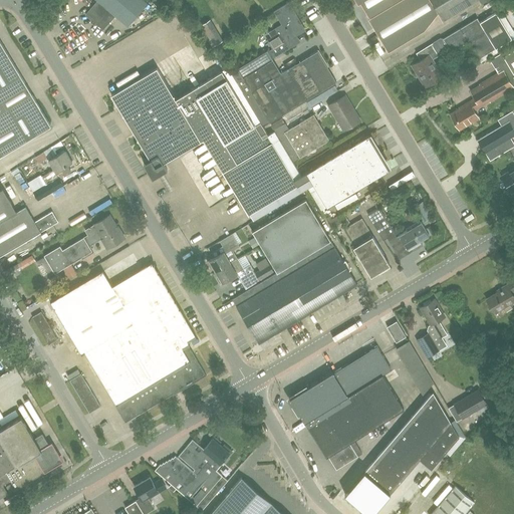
[(127,25),(148,3),(144,0),(98,0),(99,0),(86,14),(103,29),(115,15),(127,25)]
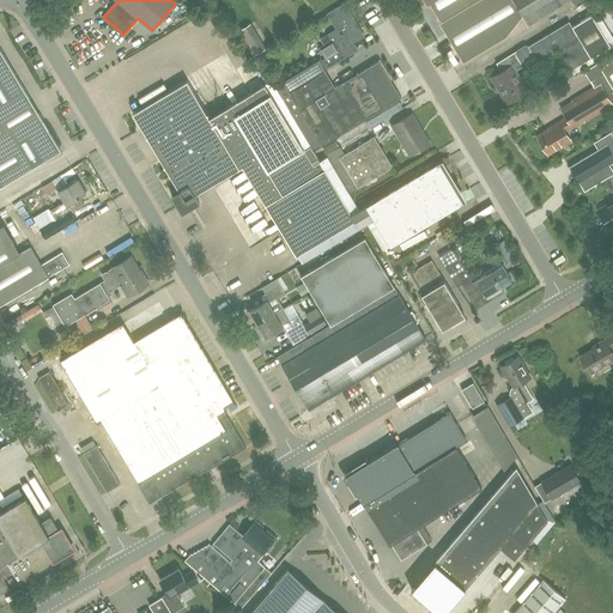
[(423,0),(426,4),(428,2),(439,20),(462,60),(505,35),(522,16),(528,25),(569,0),(423,0)]
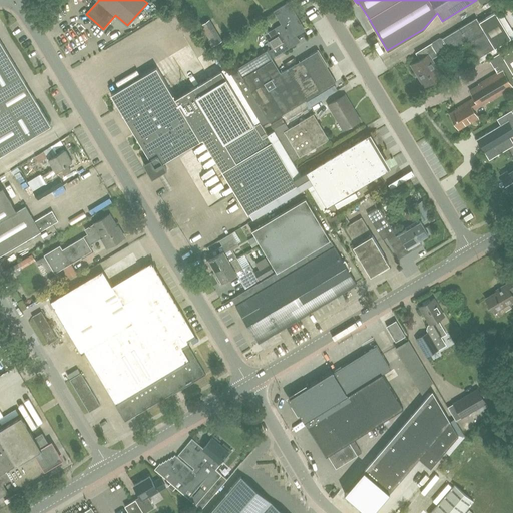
[(272,48),(268,51),(272,58),(276,56),(300,41),(297,35),(304,31),(298,21),(300,20),(289,2),(275,11),(283,24),(275,29),(274,27),(267,31),(271,37),(267,40),(272,48)]
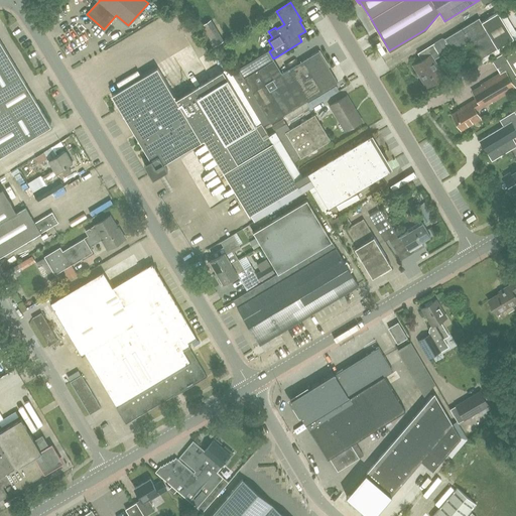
[(433,46),(436,51),(430,55),(433,59),(450,49),(453,52),(470,42),(480,59),(482,62),(515,42),(515,33),(503,11),(498,14),(498,13),(481,22),(479,18),(444,38),(441,38),(434,42),(433,46)]
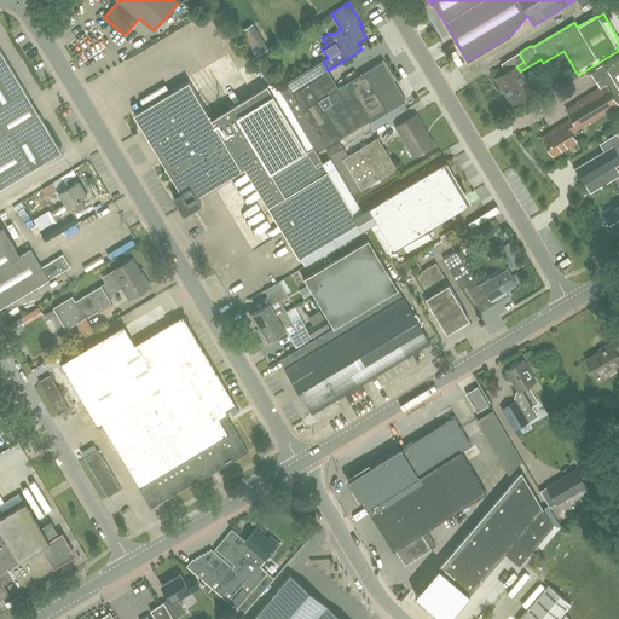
[(253,23),(237,33),(246,45),(248,42),(256,56),(268,48),(253,23)]
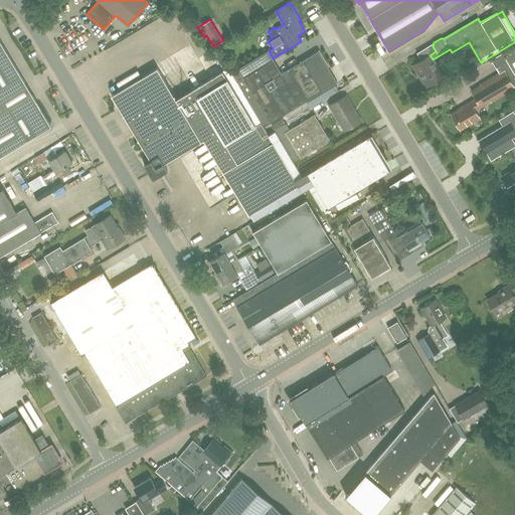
[(0,156),(51,126),(0,39),(0,156)]
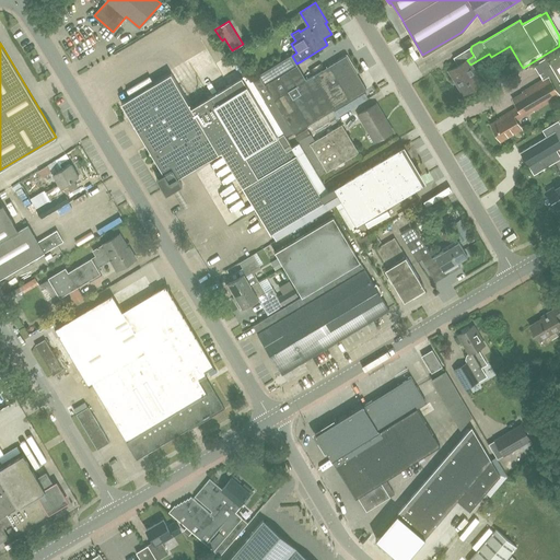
[(545,58),(555,74),(559,82),(559,53),(548,60),(546,57),(545,58)]
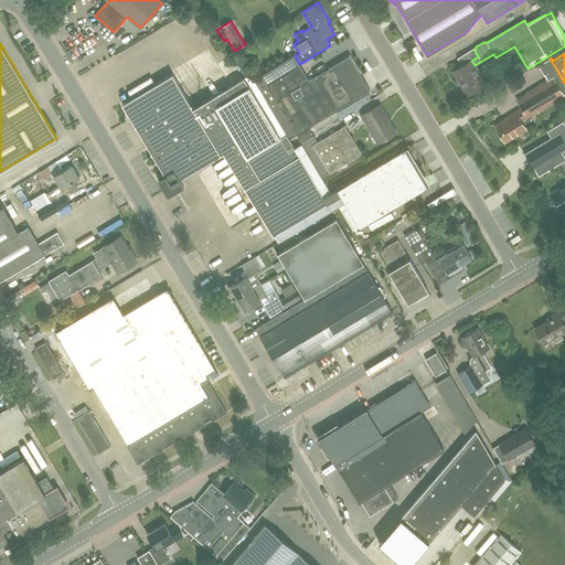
[(260,75),(253,80),(288,139),(296,135),(371,91),(350,55),(299,86),(290,72),(300,66),(299,64),(295,56),(294,55),(260,75)]
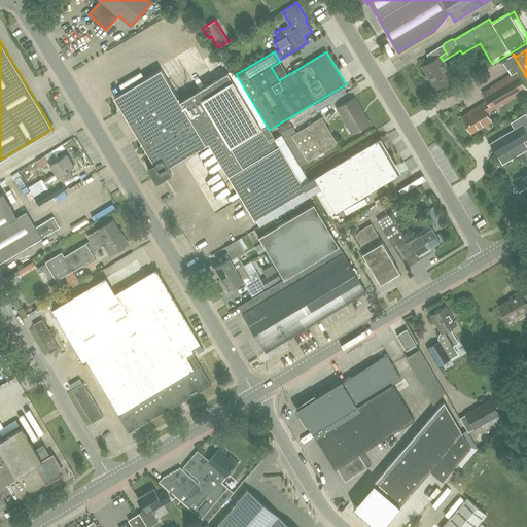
[(443,61),(440,57),(440,56),(422,66),(429,77),(430,77),(437,89),(454,78),(453,77),(456,75),(457,71),(455,66),(450,65),(446,67),(443,61)]
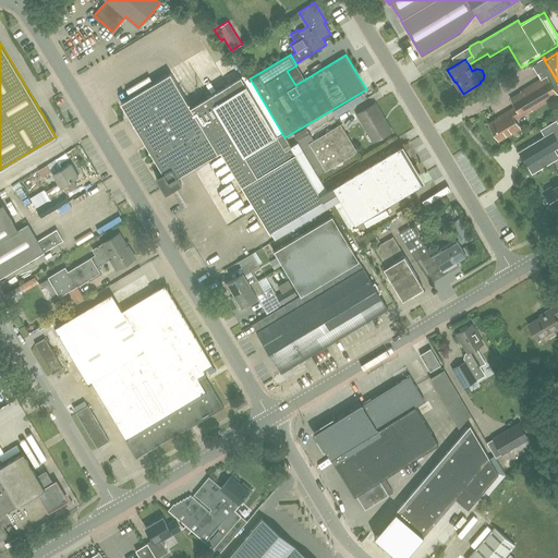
[(219,153),(218,152),(191,107),(171,73),(122,102),(165,173),(157,178),(167,194),(182,184),(179,177),(219,153)]
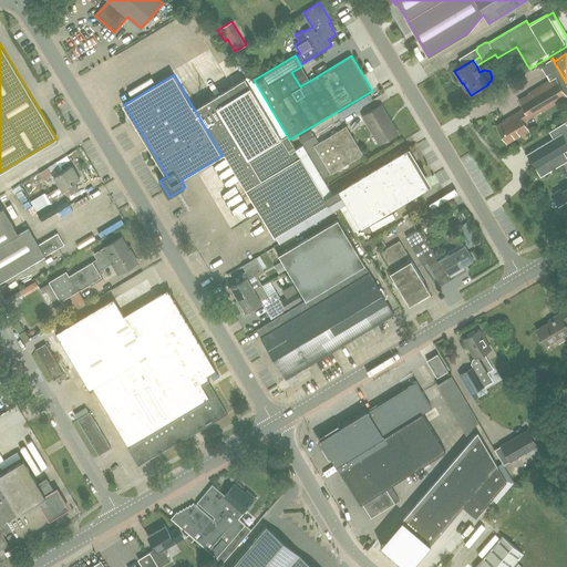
[(539,112),(566,95),(566,83),(562,75),(556,79),(555,78),(529,93),(529,94),(519,101),(524,109),(511,116),(511,117),(496,126),(506,144),(527,131),(523,122),(539,112)]
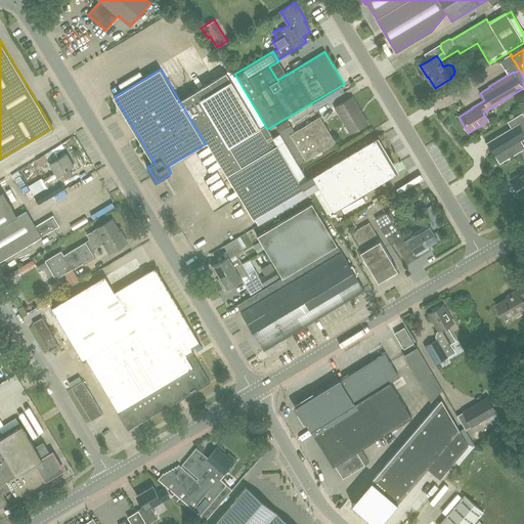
[(259,146),(267,141),(226,72),(179,100),(205,142),(206,143),(208,142),(227,174),(263,154),(259,146)]
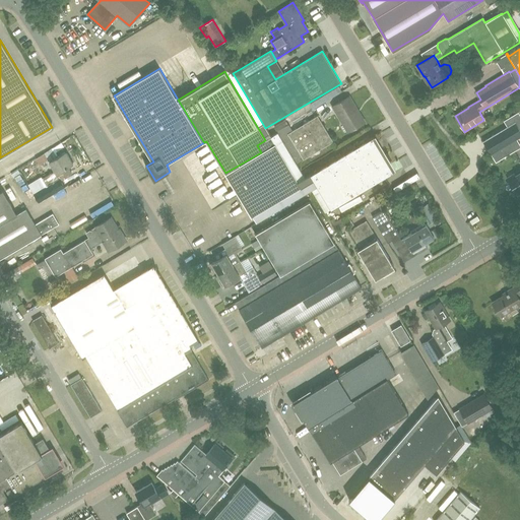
[(365,122),(349,96),(333,107),(348,132),(365,122)]
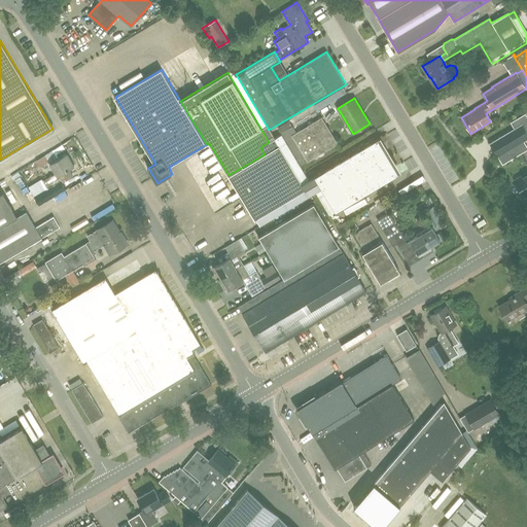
[(526,139),(526,116),(525,113),(510,123),(514,129),(489,143),(495,154),(497,157),(498,156),(502,165),(526,148),(526,146),(524,141),(526,139)]
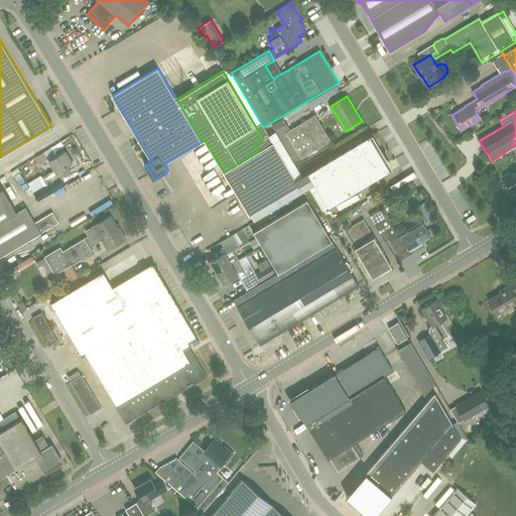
[(301,123),(290,130),(286,123),(275,130),(275,131),(293,162),(300,158),(316,149),(331,141),(315,115),(301,123)]
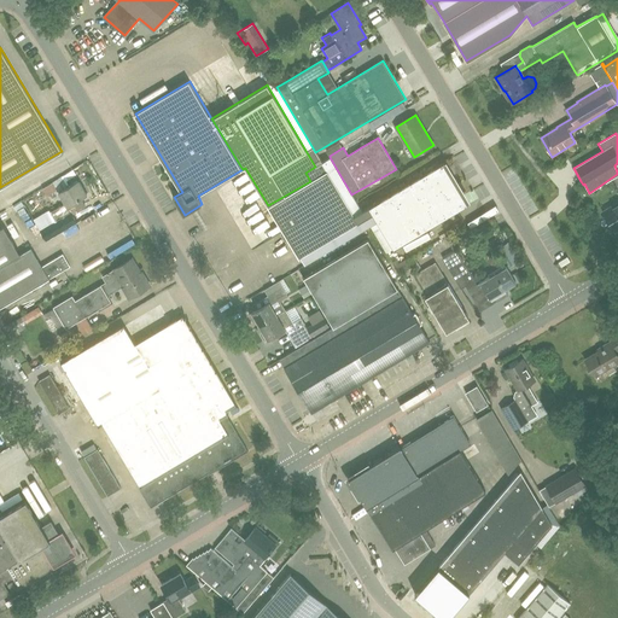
[(322,163),(315,167),(305,173),(310,181),(268,205),(299,257),(333,237),(337,244),(371,225),(377,221),(368,207),(362,211),(351,194),(330,157),(321,162),(322,163)]
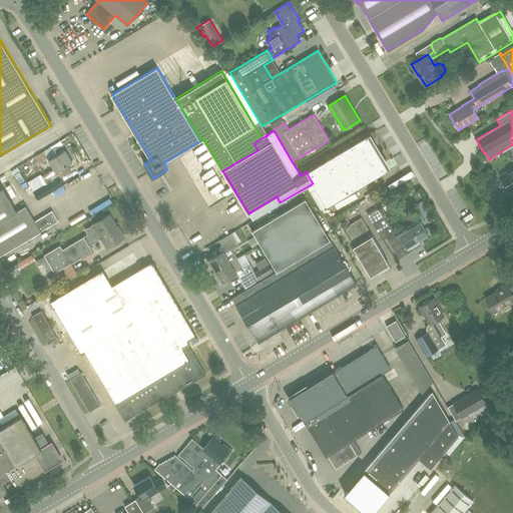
[(388,168),(368,134),(306,171),(313,183),(327,205),(388,168)]
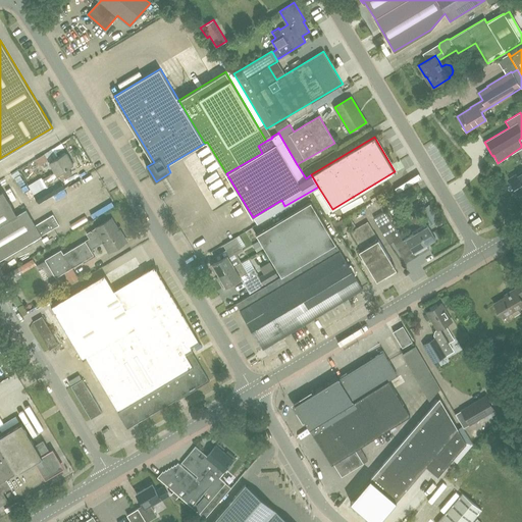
[(43,179),(47,186),(45,187),(40,178),(30,185),(36,195),(35,196),(39,203),(64,189),(60,181),(71,175),(67,168),(73,164),(66,153),(50,163),(55,172),(43,179)]
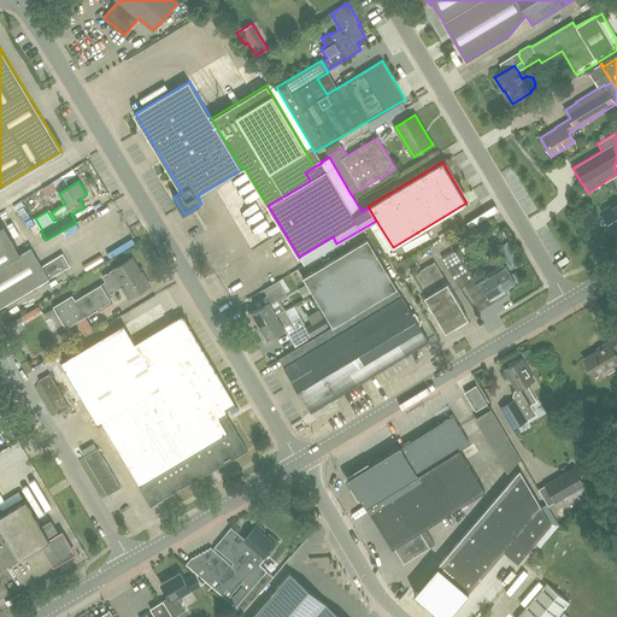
[(616,203),(601,212),(612,230),(616,228),(616,203)]
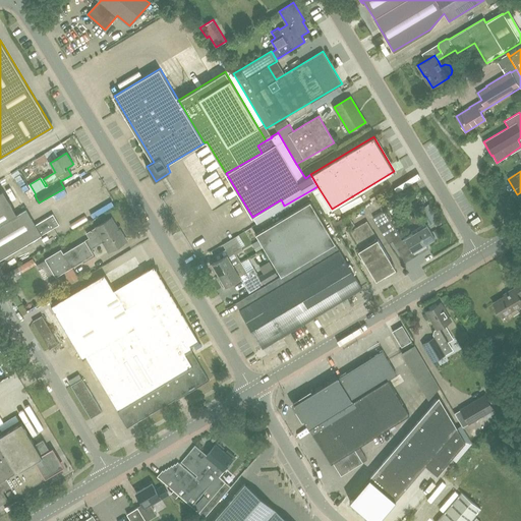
[(0,198),(0,221),(16,212),(6,195),(0,198)]
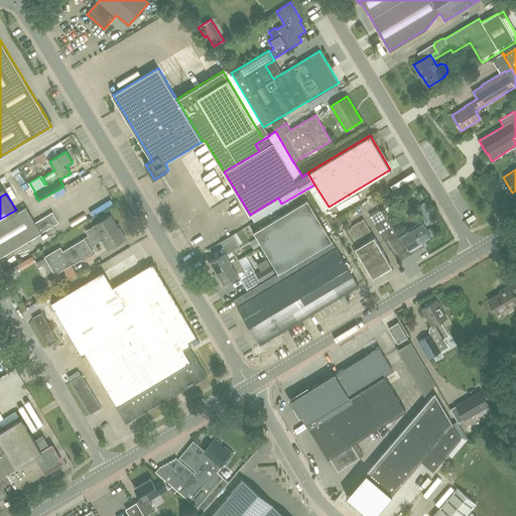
[(305,257),(315,251),(332,241),(307,200),(280,216),(305,257)]
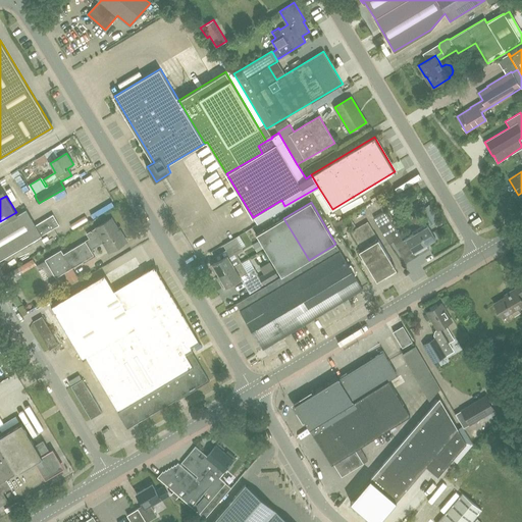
[(430,204),(423,209),(432,224),(440,220),(430,204)]
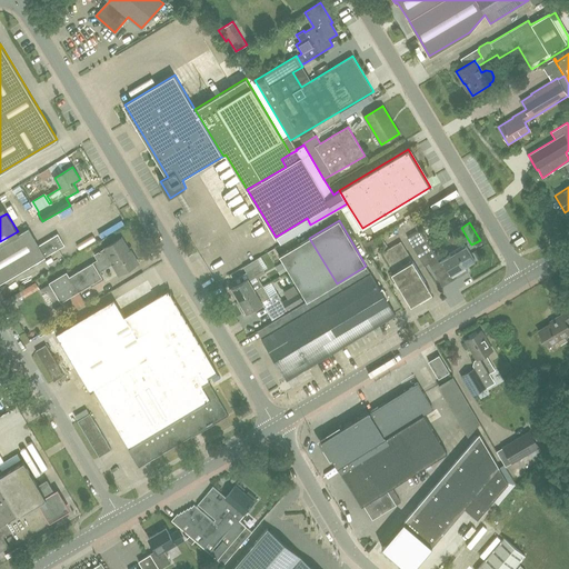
[(30,225),(0,242),(0,280),(65,243),(58,232),(39,242),(30,225)]
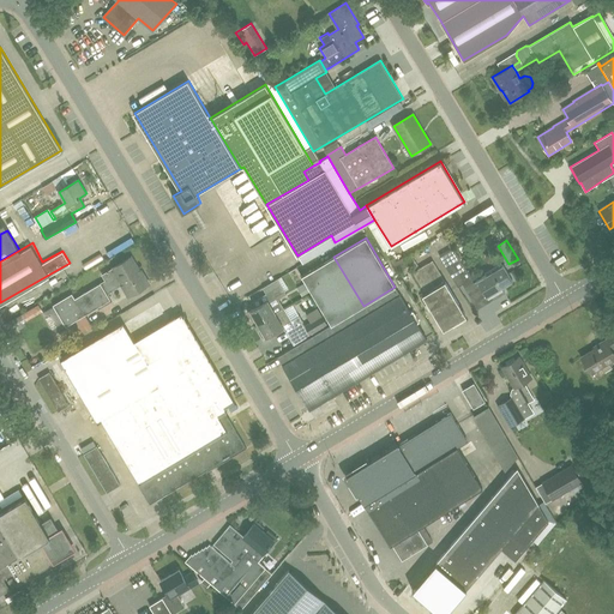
[(467,282),(469,286),(473,283),(470,280),(471,280),(453,248),(439,257),(458,287),(467,282)]
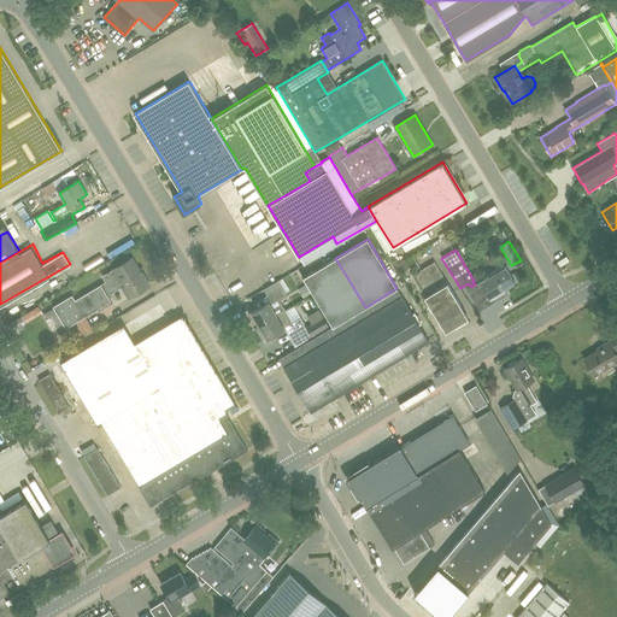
[(333,327),(338,323),(358,312),(365,307),(335,258),(303,277),(333,327)]
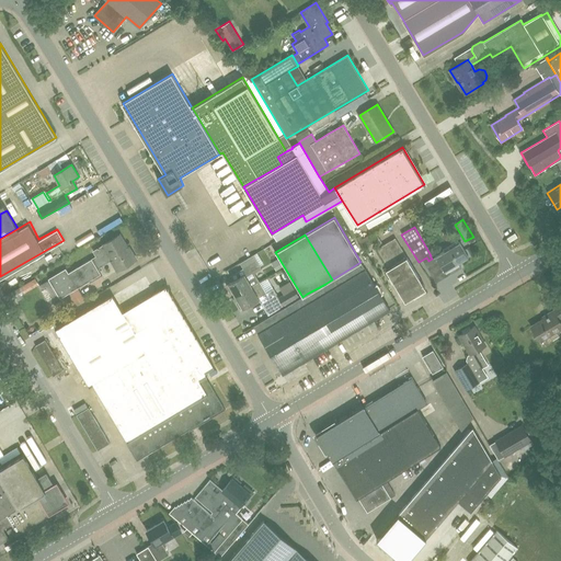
[(54,275),(48,278),(48,279),(39,285),(48,300),(53,298),(54,300),(59,297),(60,298),(69,293),(76,304),(84,298),(78,287),(100,274),(95,267),(111,259),(117,271),(135,260),(119,236),(103,245),(92,252),(95,258),(91,260),(68,273),(66,268),(54,275)]
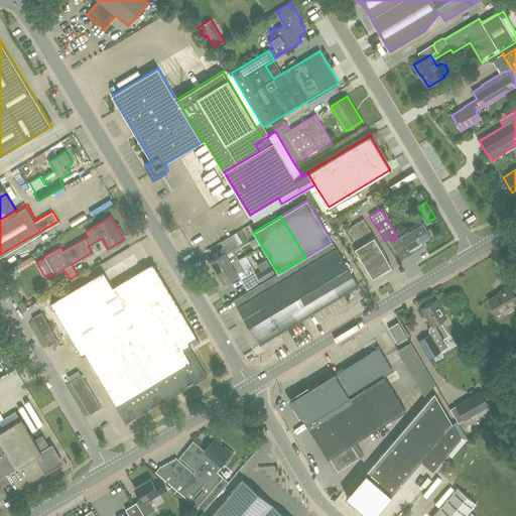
[(401,236),(397,238),(394,240),(391,242),(401,260),(414,252),(411,248),(422,241),(430,237),(426,230),(422,223),(400,236),(401,236)]
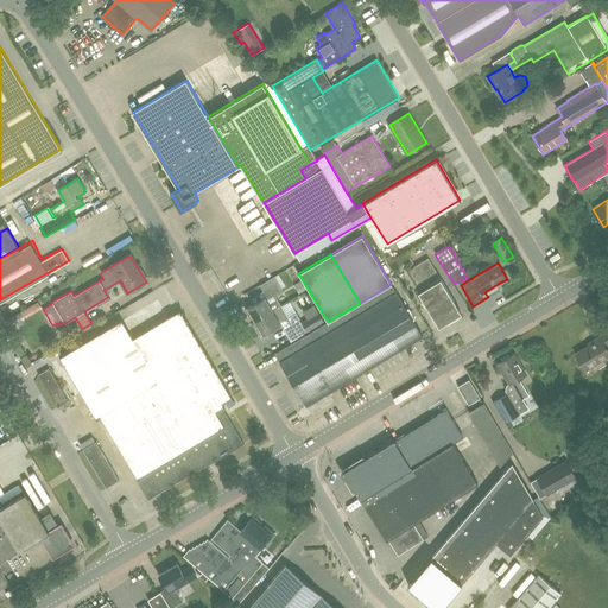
[(411,268),(407,271),(419,291),(418,292),(438,327),(461,312),(435,268),(417,279),(411,268)]
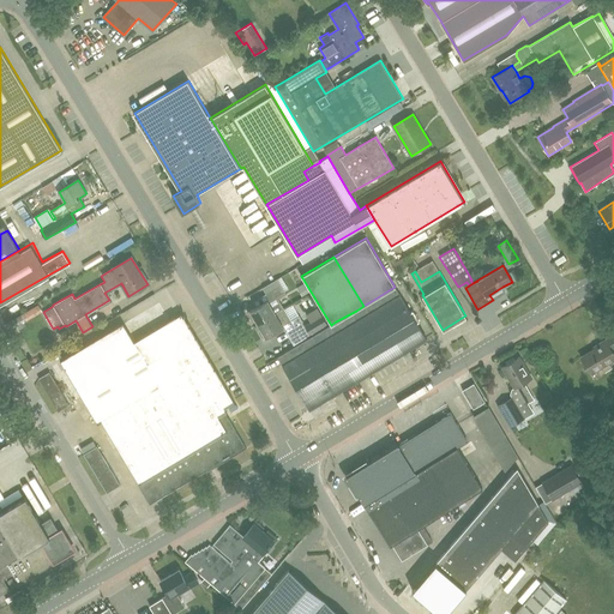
[(263,288),(270,300),(284,292),(277,280),(263,288)]
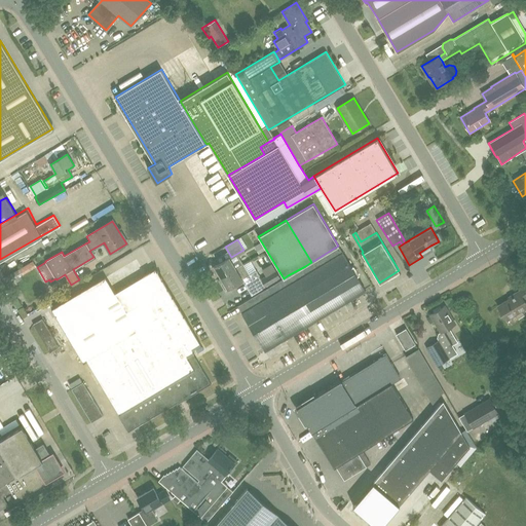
[(338,246),(322,256),(348,301),(366,291),(338,246)]
